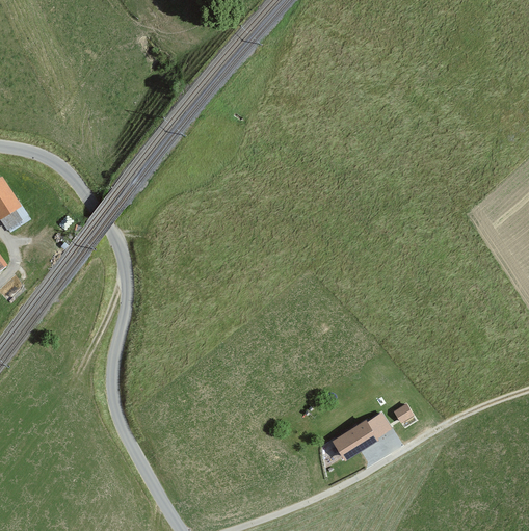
[(4,178),(0,181),(0,213),(3,219),(23,207),(4,178)]
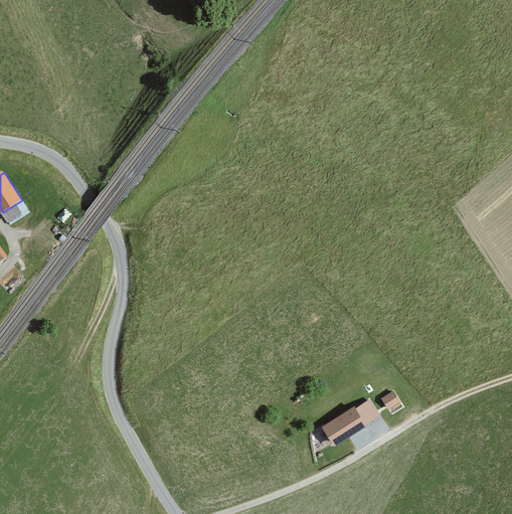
[(0,244),(0,264),(9,258),(0,244)]
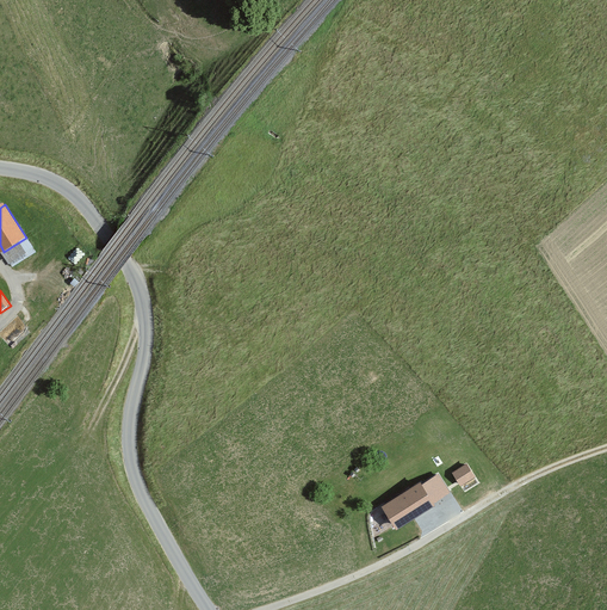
[(459,469),(448,476),(456,488),(468,481),(459,469)]
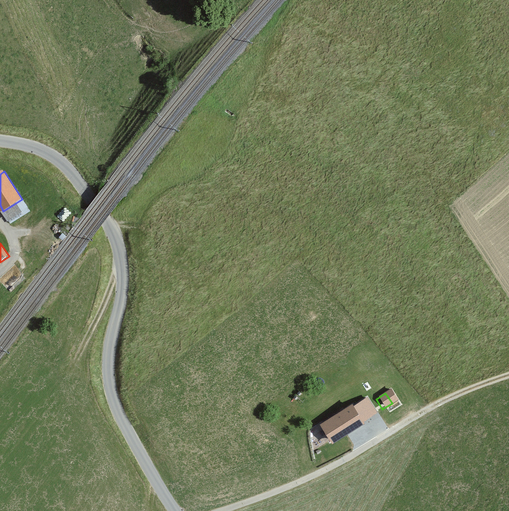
[(362,402),(352,408),(362,424),(372,418),(362,402)]
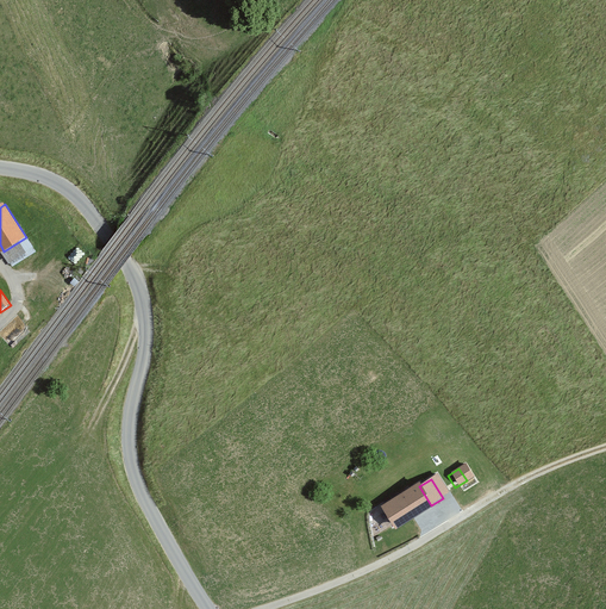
[(417,483),(380,507),(394,528),(431,505),(419,486),(417,483)]
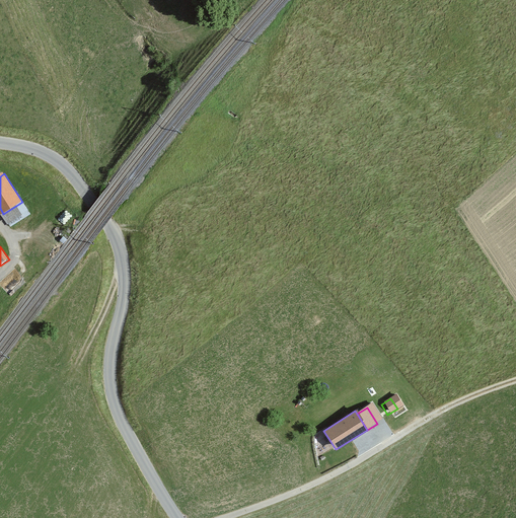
All buildings are outlined.
